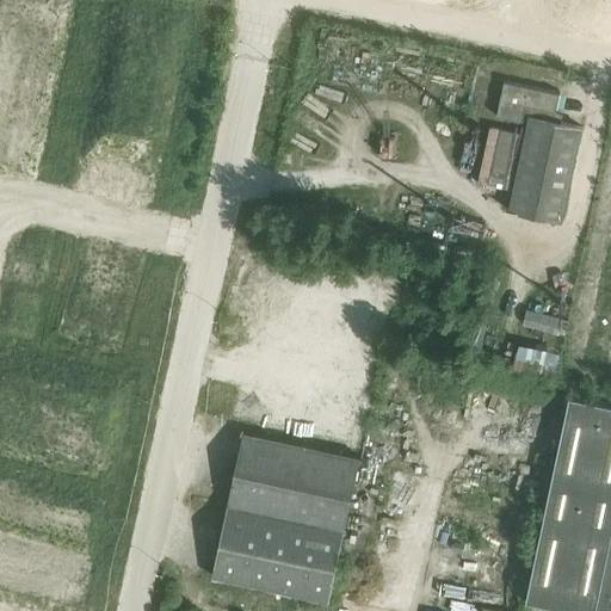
[(560,93),(504,80),(497,116),(528,123),(510,209),(561,220),(581,127),(554,121),(560,93)]
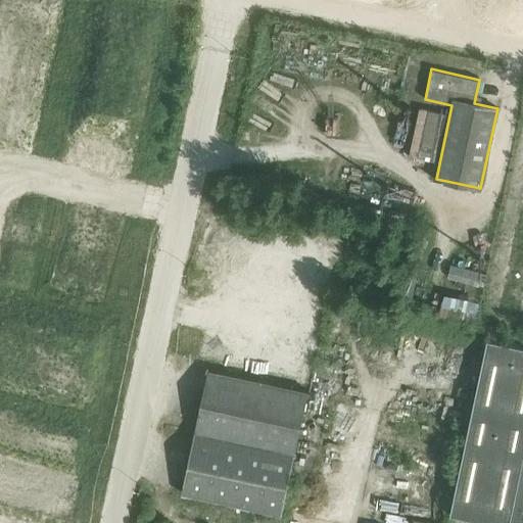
[(428,287),(424,301),(454,310),(458,294),(428,287)]
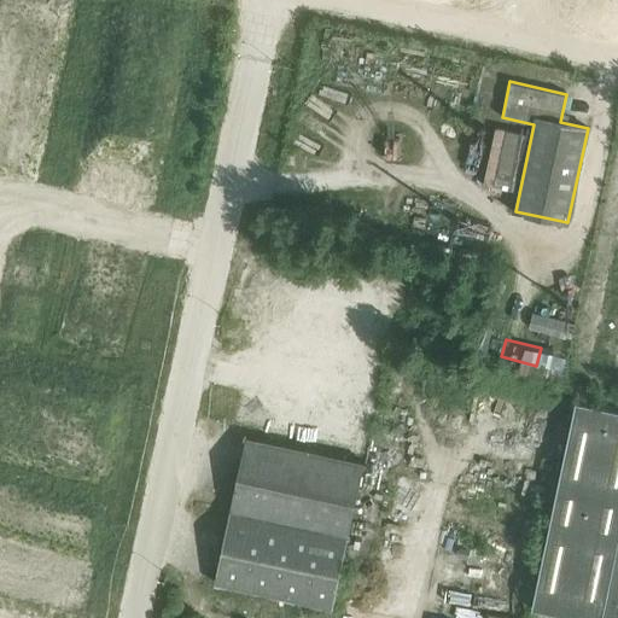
[(617,617),(617,408),(576,400),(532,605),(576,613),(575,617),(617,617)]
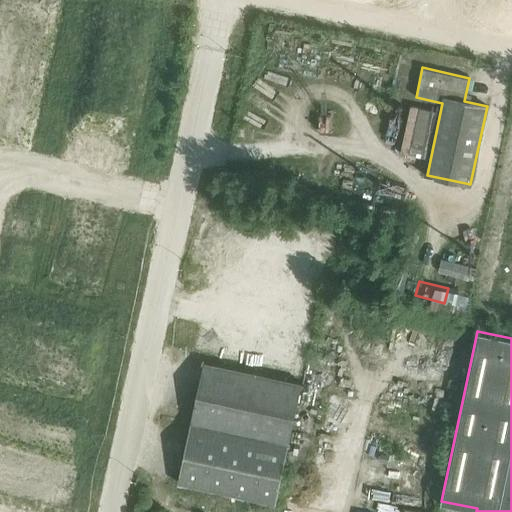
[(190,422),(288,443),(301,384),(201,362),(201,363),(203,363),(190,422)]
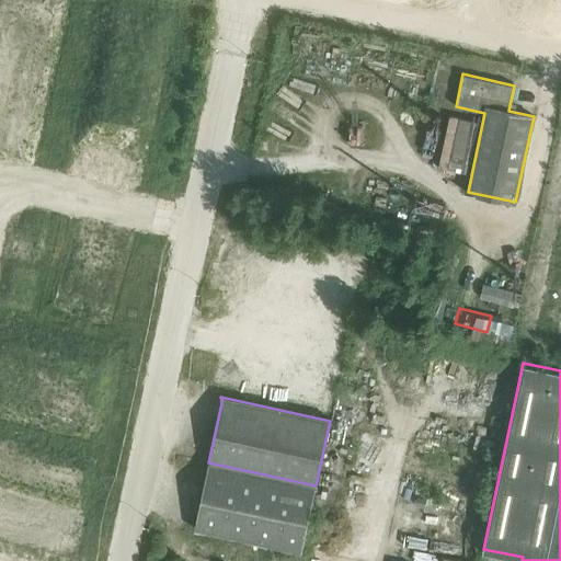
[(266,521),(306,529),(316,485),(208,462),(194,528),(249,540),(252,523),(265,526),(266,521)]
